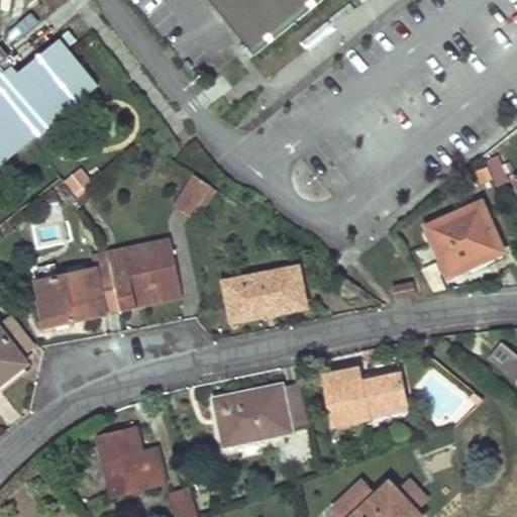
[(325,0),(208,0),(255,58),(325,0)]
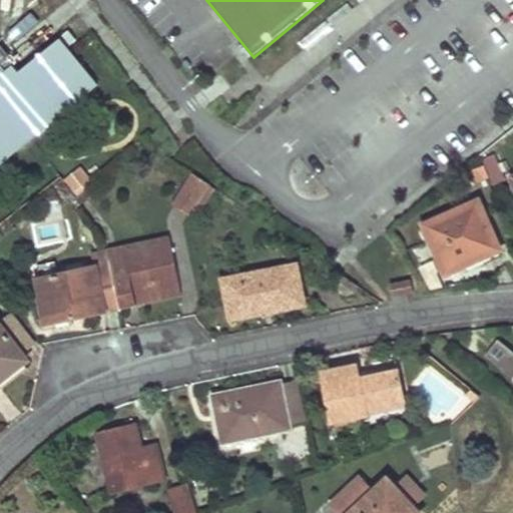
[(0,159),(8,153),(44,126),(86,92),(99,82),(73,48),(70,51),(60,38),(21,68),(16,61),(7,49),(0,40),(0,159)]
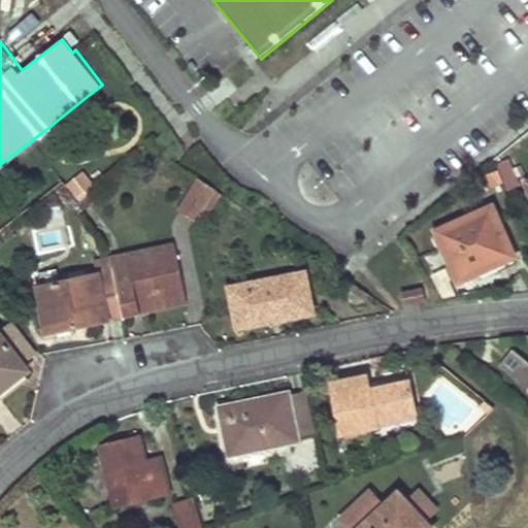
[(96,188),(83,170),(66,184),(80,201),(96,188)]
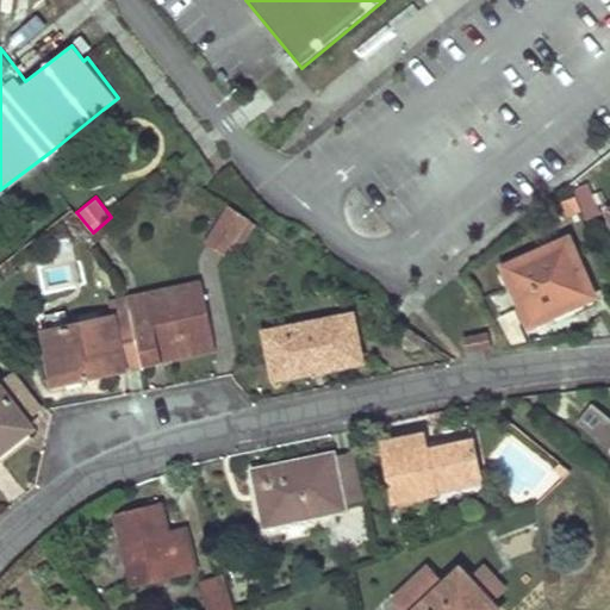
[(250,218),(231,205),(207,241),(224,253),(250,218)]
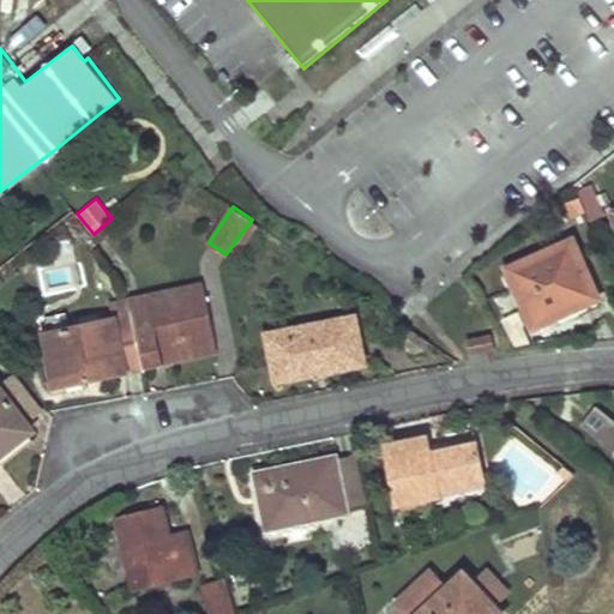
[(510,270),(523,299),(536,326),(600,298),(573,241),(510,270)]
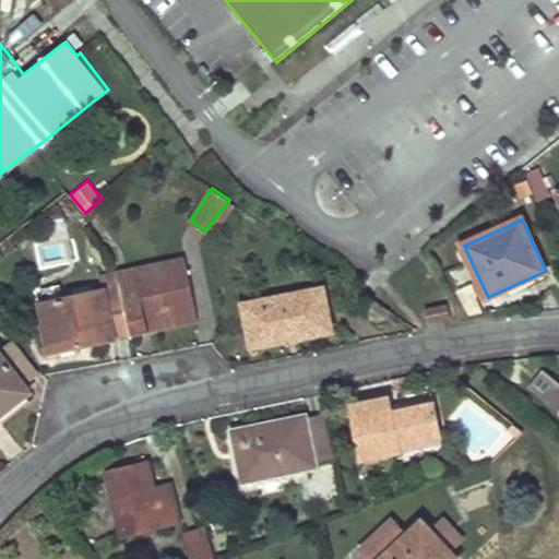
[(121,286),(132,334),(150,330),(147,323),(195,313),(183,257),(118,271),(121,286)]
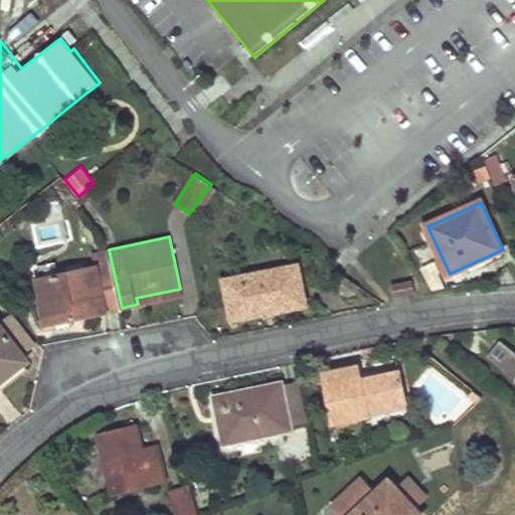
[(92,313),(122,308),(112,264),(37,279),(45,322),(92,313)]
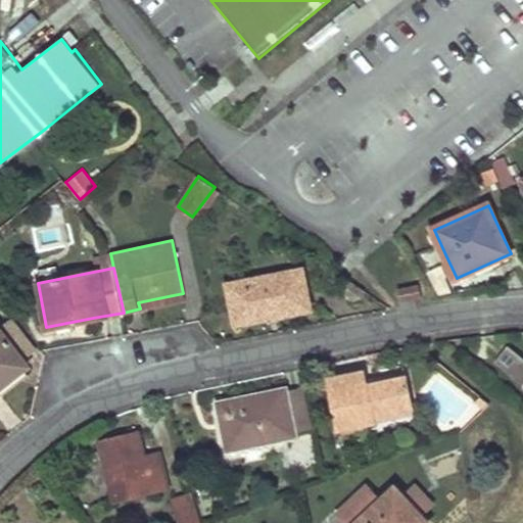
[(310,308),(305,289),(301,270),(228,284),(235,323),(310,308)]
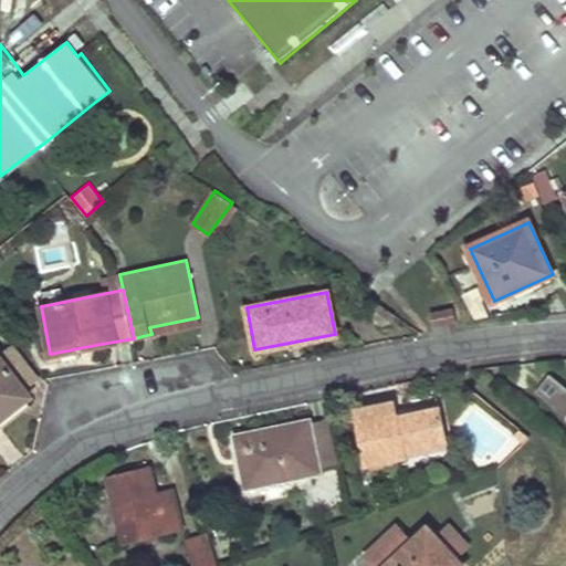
[(451,308),(432,313),(435,325),(454,322),(451,308)]
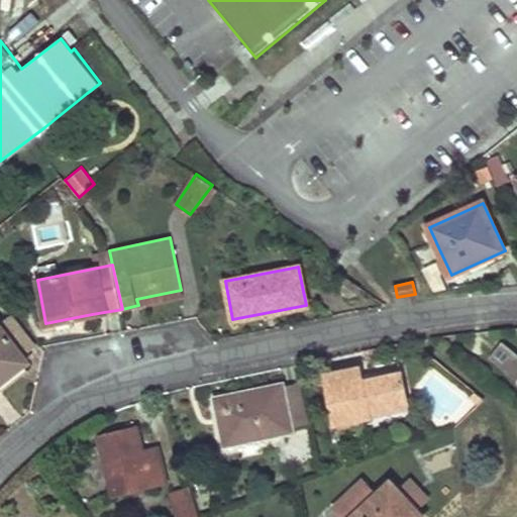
[(12,316),(0,325),(23,354),(35,345),(12,316)]
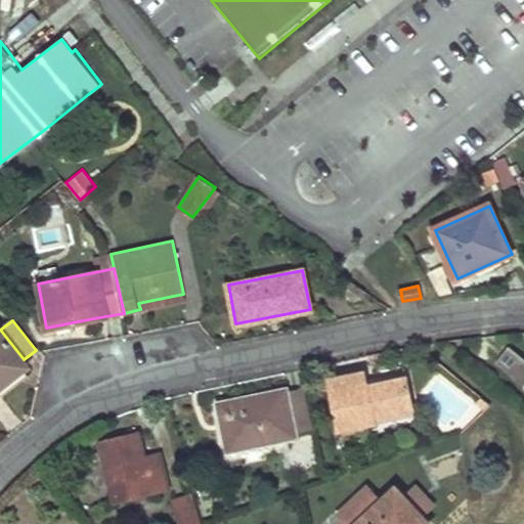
[(0,390),(30,367),(24,359),(0,330),(0,329),(0,390)]
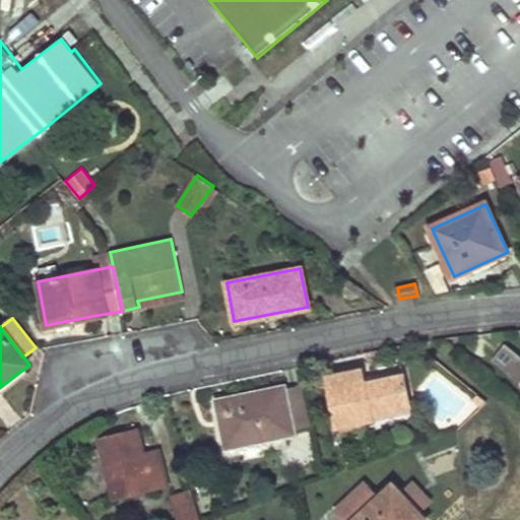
[(519,359),(503,346),(492,362),(519,382),(519,359)]
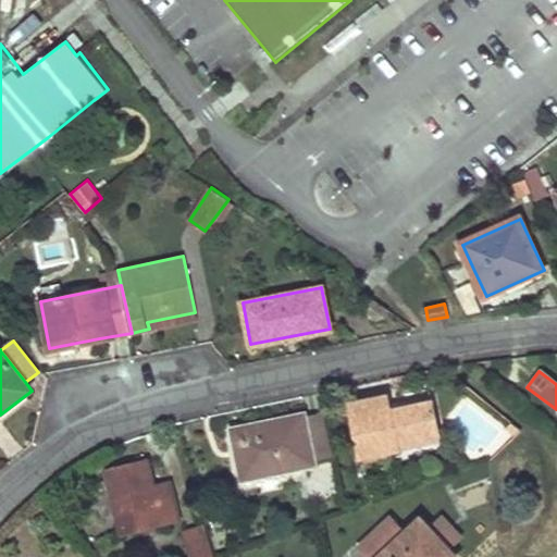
[(400,404),(400,406),(400,408),(393,410),(390,396),(351,404),(362,455),(441,440),(432,397),(400,404)]
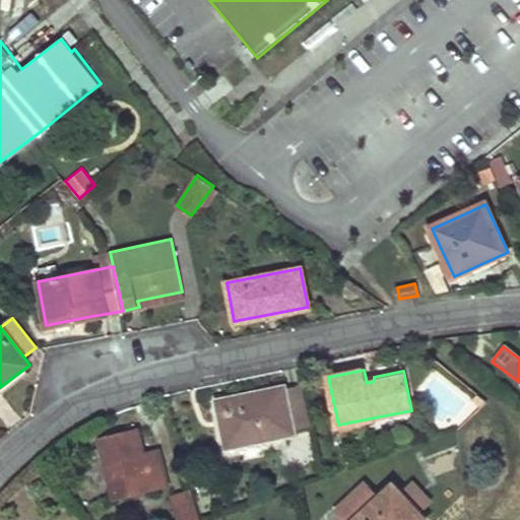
[(216,399),(217,407),(219,415),(225,413),(228,424),(220,426),(224,450),(296,435),(296,431),(286,388),(285,385),(216,399)]
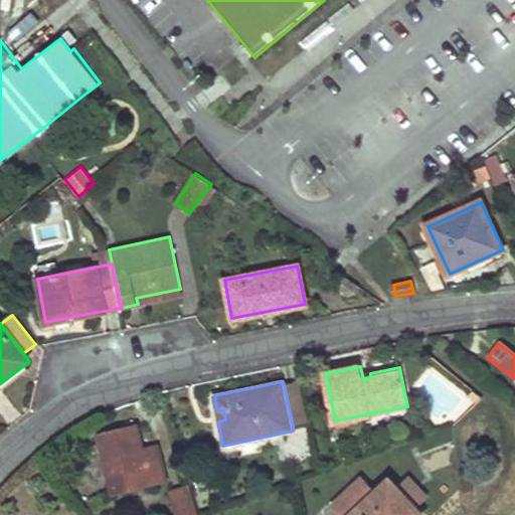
[(308,423),(299,381),(284,384),(293,426),(308,423)]
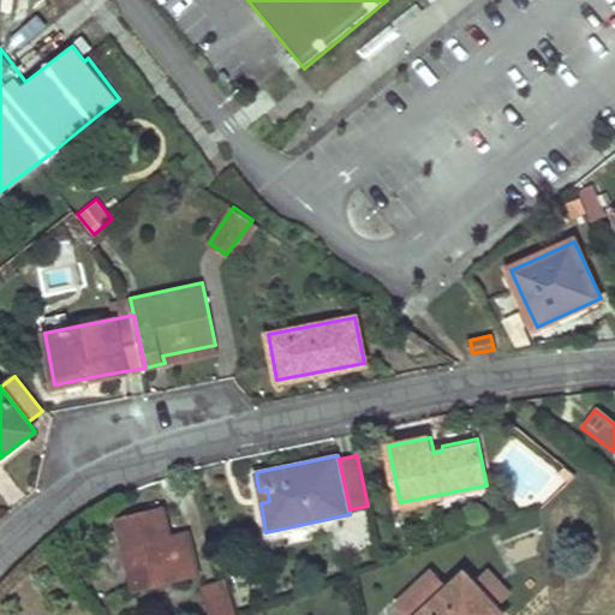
[(178,572),(179,575),(179,579),(197,574),(186,529),(169,532),(163,507),(119,518),(136,590),(159,584),(157,578),(178,572)]
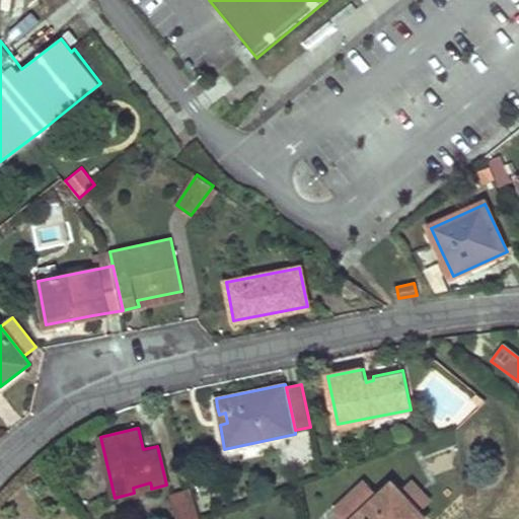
[(378,494),(371,487),(364,479),(327,514),(331,518),(426,518),(419,511),(431,500),(413,480),(400,492),(391,482),(378,494)]
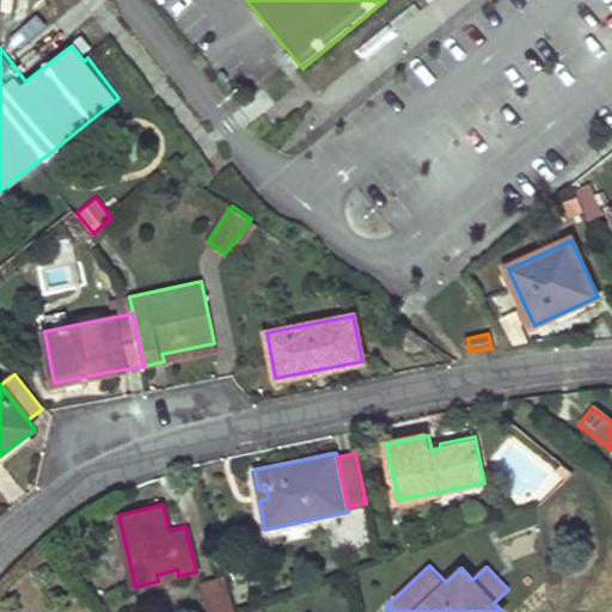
[(157,575),(158,581),(178,576),(178,573),(177,569),(157,575)]
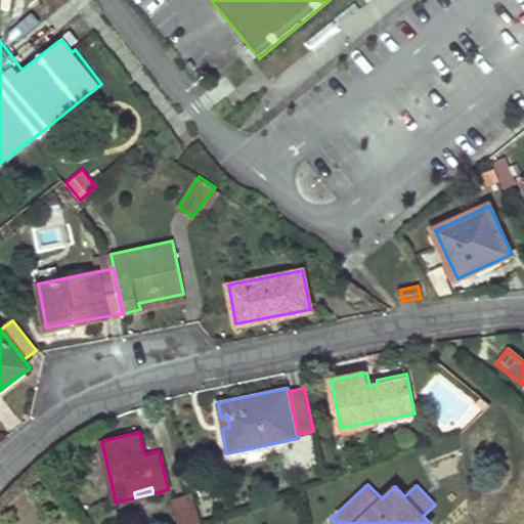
[(204,523),(195,496),(175,504),(180,523),(204,523)]
